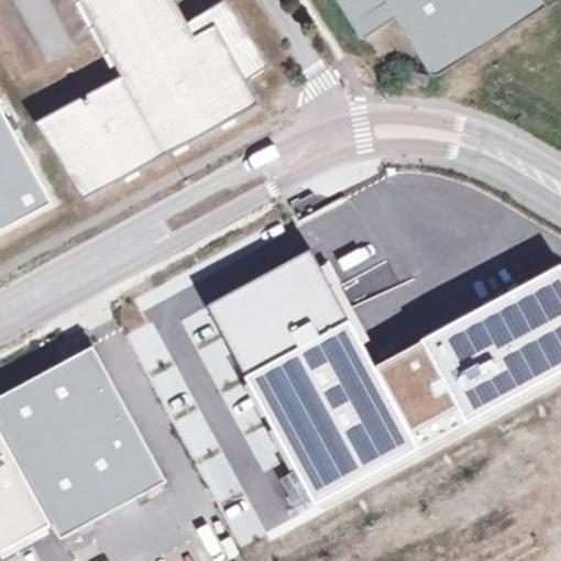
[(35,121),(84,197),(259,102),(245,80),(270,65),(227,0),(221,0),(186,22),(173,0),(78,0),(119,76),(35,121)]
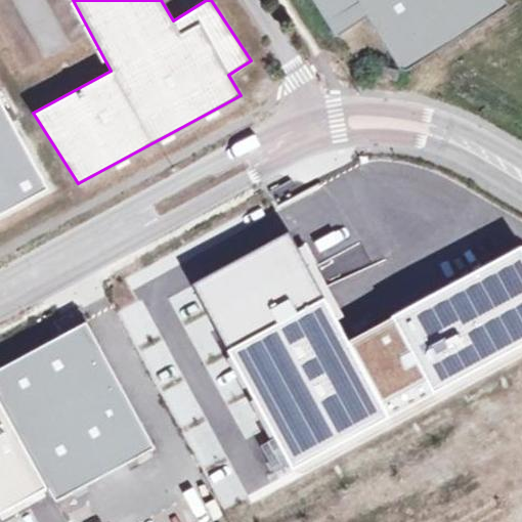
[(314,0),(329,22),(358,2),(361,7),(400,69),(405,70),(508,5),(504,0),(314,0)]
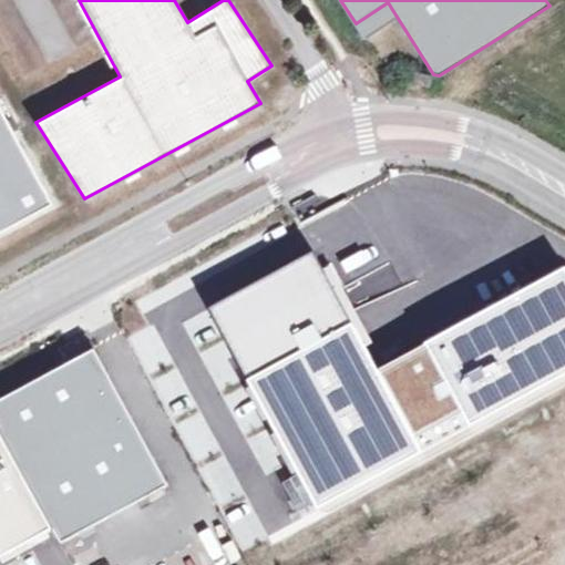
[(356,23),(359,29),(391,8),(388,2),(356,23)]
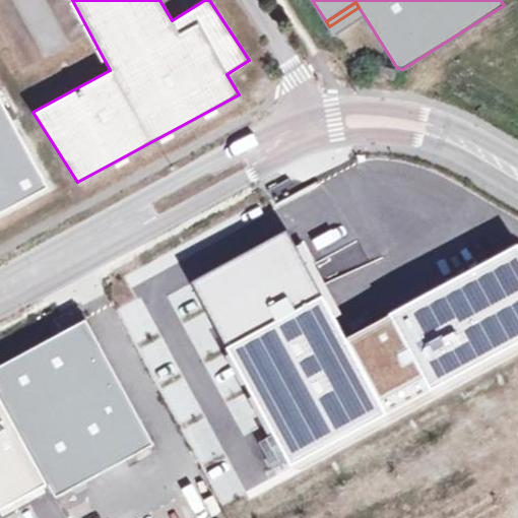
[(373,75),(392,79),(394,68),(376,63),(373,75)]
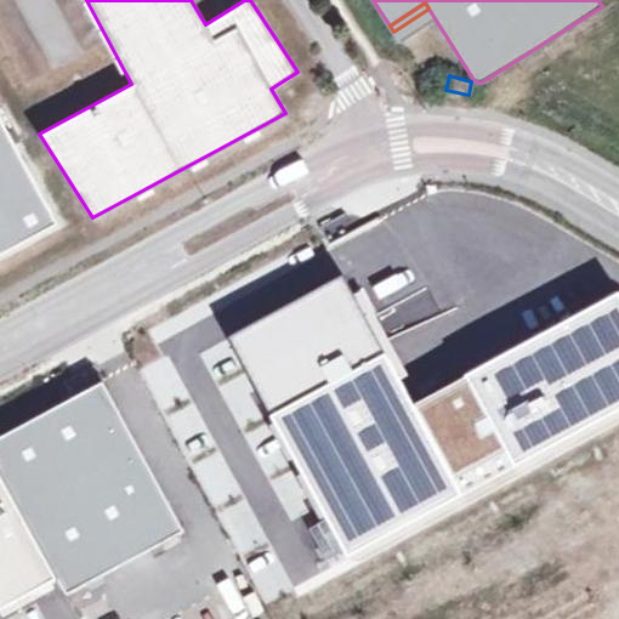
[(0,256),(58,226),(0,119),(0,256)]
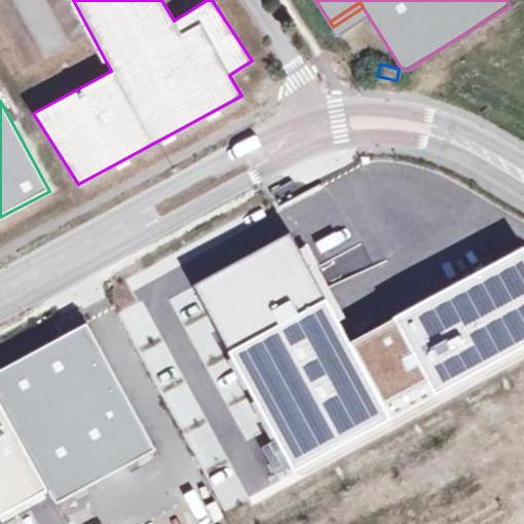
[(290,230),(191,283),(295,476),(523,353),(523,247),(348,339),(290,230)]
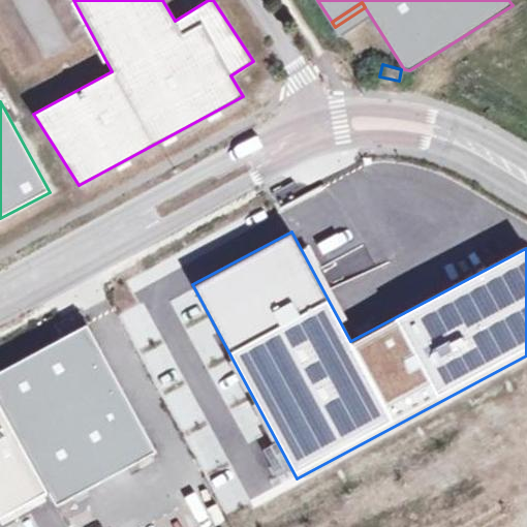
[(94,328),(0,376),(0,392),(61,506),(161,454),(94,328)]
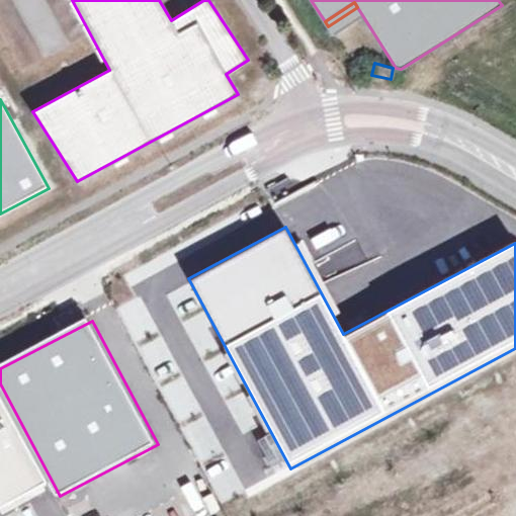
[(0,510),(46,485),(0,402),(0,510)]
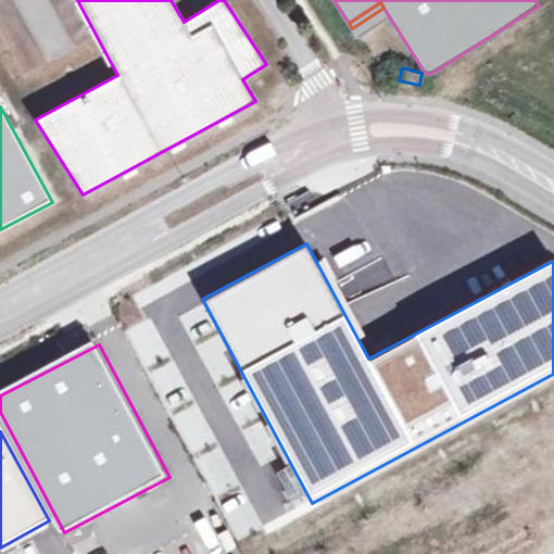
[(99,553),(91,539),(68,551),(71,553),(99,553)]
